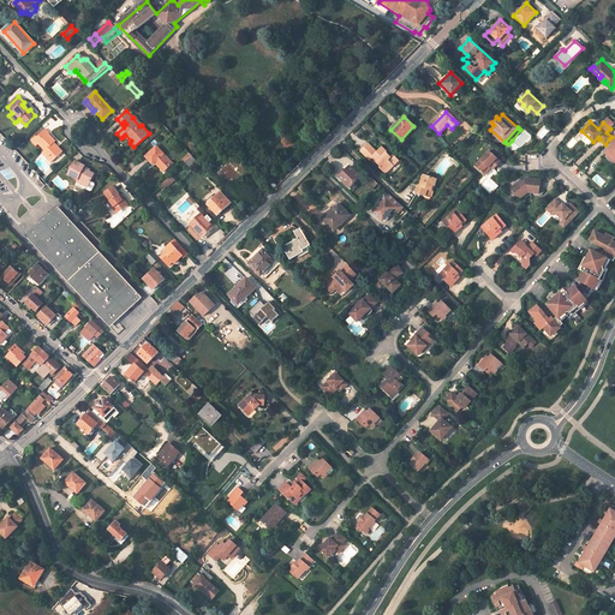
[(54,145),(55,144),(53,142),(54,141),(47,133),(47,132),(43,129),(30,139),(35,144),(37,142),(45,149),(41,153),(47,159),(49,156),(53,160),(61,151),(57,147),(55,148),(54,145)]
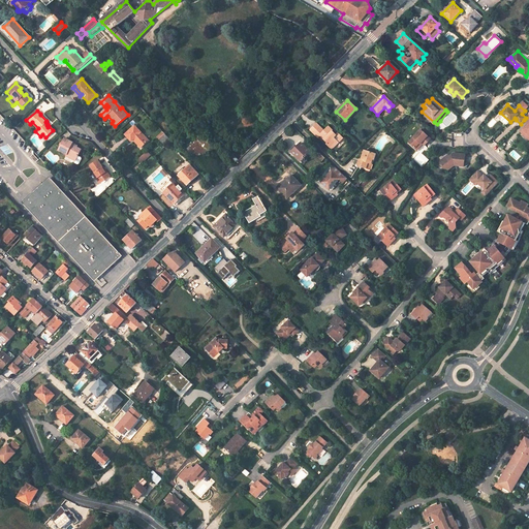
[(316,124),(310,129),(318,137),(320,135),(329,143),(327,144),(336,153),(346,142),(338,133),(335,136),(331,132),(332,131),(328,127),(323,131),(316,124)]
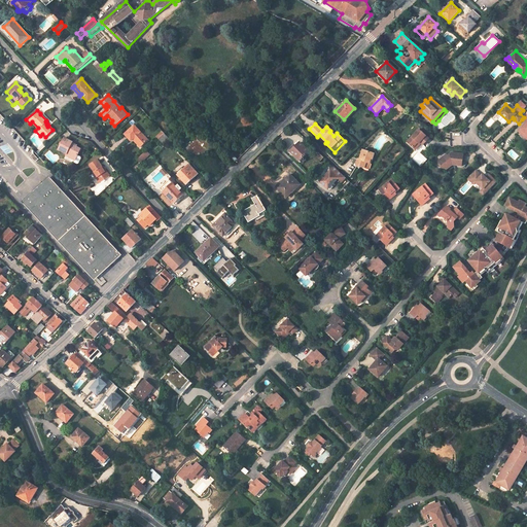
[(131,141),(133,139),(134,138),(136,140),(134,141),(140,147),(147,140),(134,126),(125,135),(131,141)]
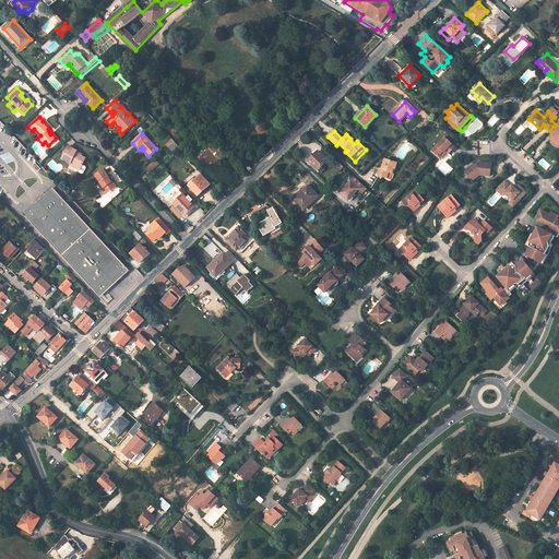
[(558,142),(552,137),(549,139),(558,147),(558,142)]
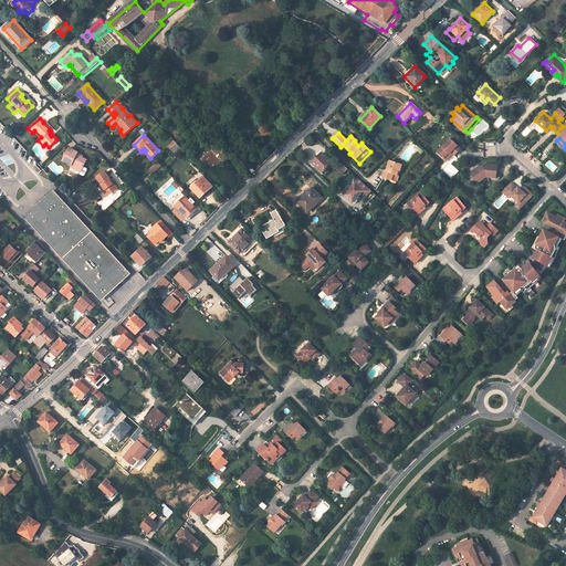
[(461,149),(450,139),(438,153),(444,159),(450,154),(451,155),(452,153),(453,154),(456,156),(461,149)]
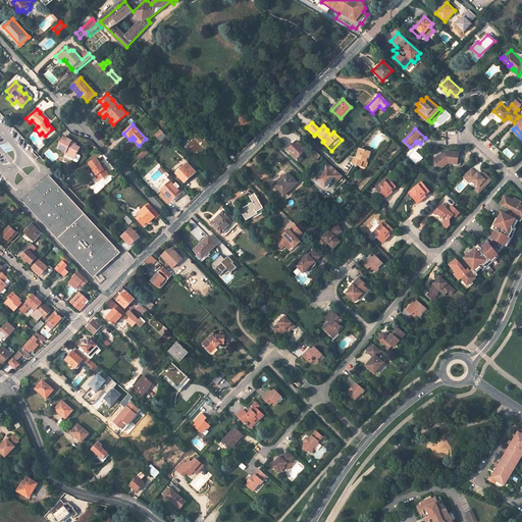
[(206,151),(212,146),(198,131),(193,136),(195,138),(196,139),(185,149),(189,153),(190,152),(194,156),(201,151),(202,153),(205,150),(206,151)]
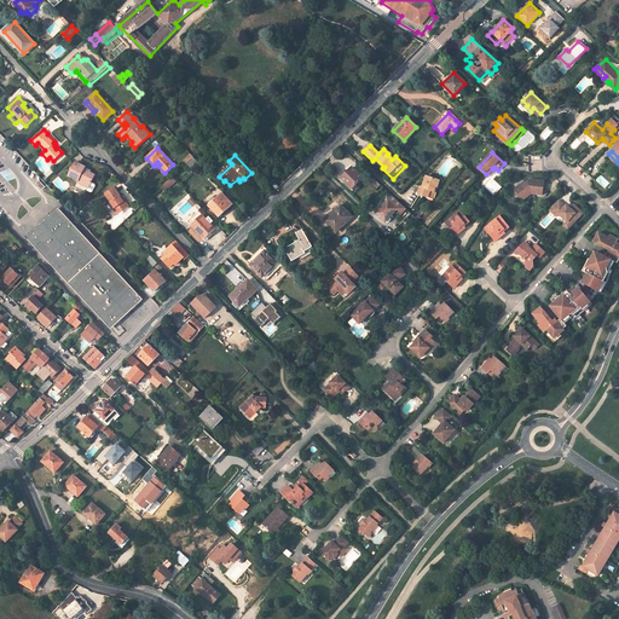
[(82,171),(85,167),(75,162),(68,177),(77,181),(77,180),(82,181),(84,186),(87,189),(94,175),(87,172),(87,173),(82,171)]
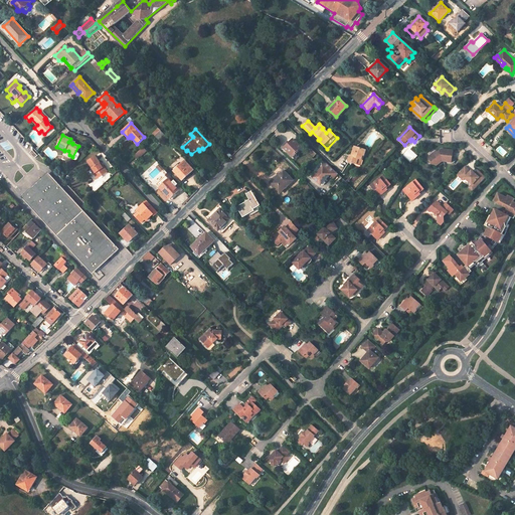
[(193,137),(192,136),(181,146),(182,147),(193,137)]
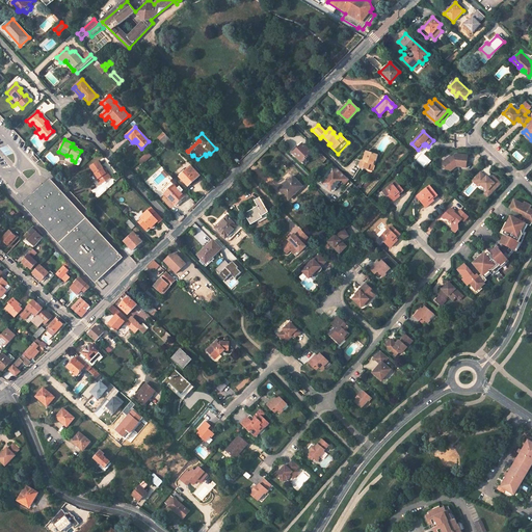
[(296,148),(292,152),(303,163),(312,154),(303,144),(298,150),(296,148)]
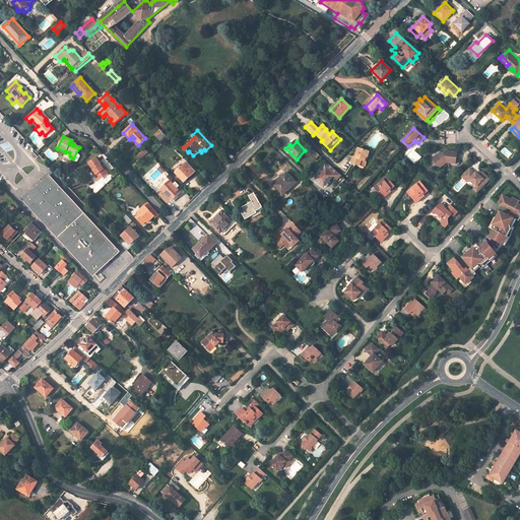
[(150,154),(144,148),(136,156),(138,159),(143,154),(146,157),(150,154)]
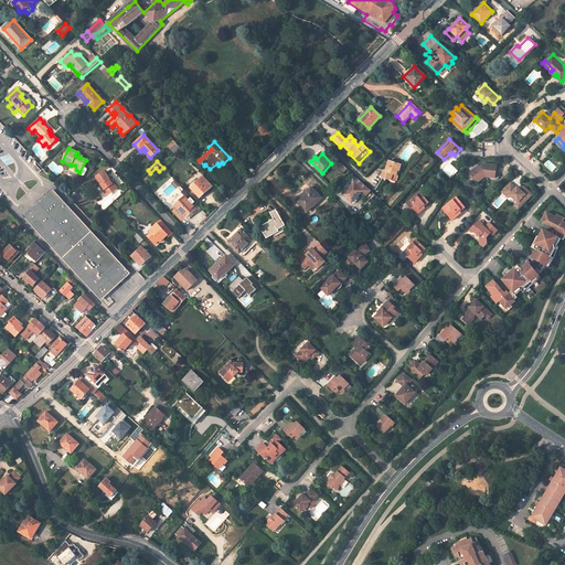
[(393,174),(395,176),(397,171),(398,171),(401,166),(388,161),(385,171),(383,170),(381,177),(391,180),(393,174)]
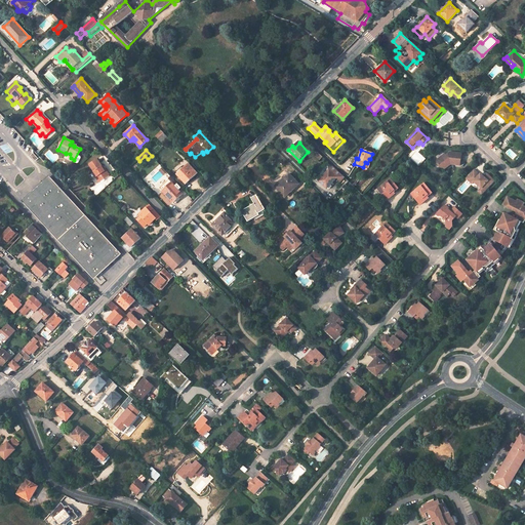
[(316,151),(313,154),(320,160),(323,157),(316,151)]
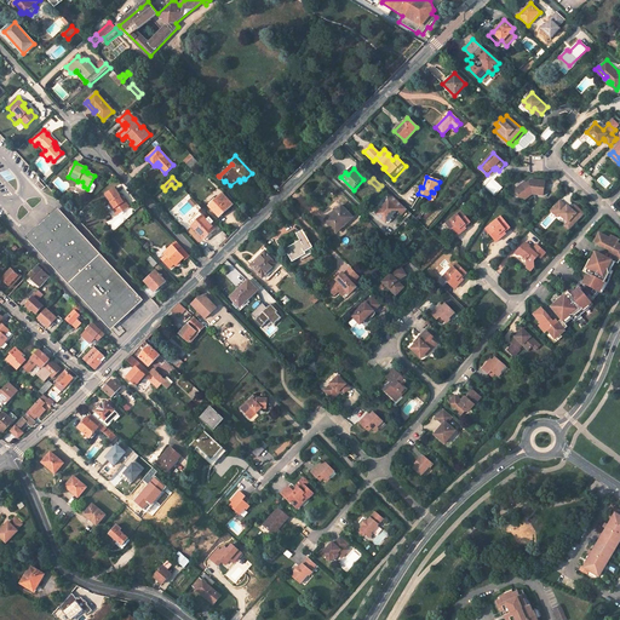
[(532,194),(543,195),(545,182),(532,179),(526,184),(524,182),(514,190),(518,197),(523,199),(523,197),(530,193),(532,194)]
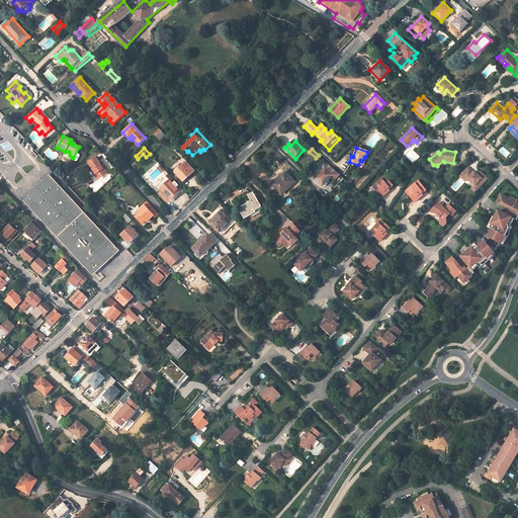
[(95,175),(98,179),(108,173),(104,168),(103,169),(100,166),(101,165),(96,158),(89,163),(93,170),(96,174),(95,175)]
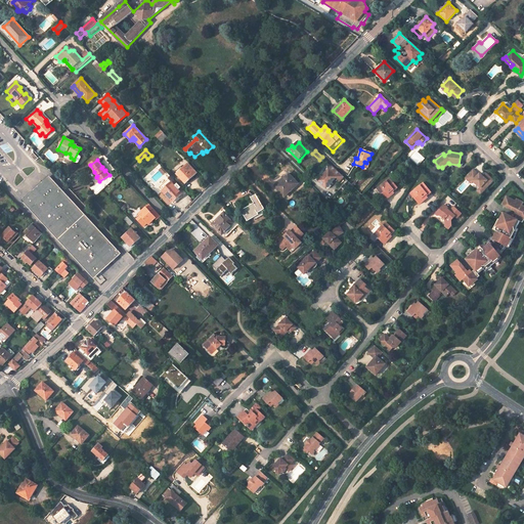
[(197,175),(187,166),(177,175),(185,184),(197,175)]
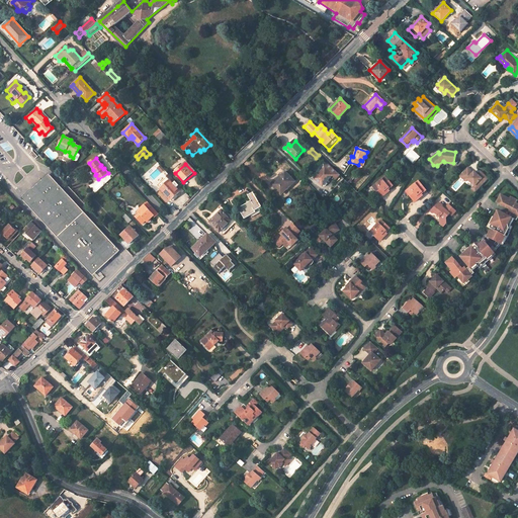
[(332,175),(335,171),(327,164),(319,173),(320,174),(315,179),(322,186),(322,185),(325,182),(332,175)]
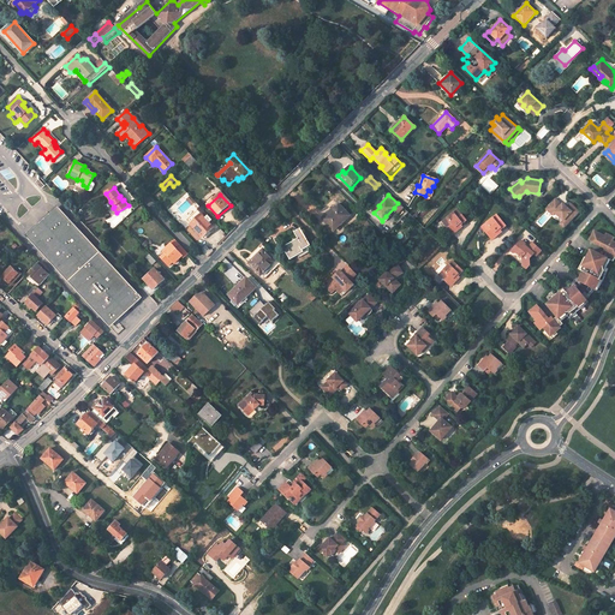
[(195,202),(190,196),(185,199),(191,206),(195,202)]
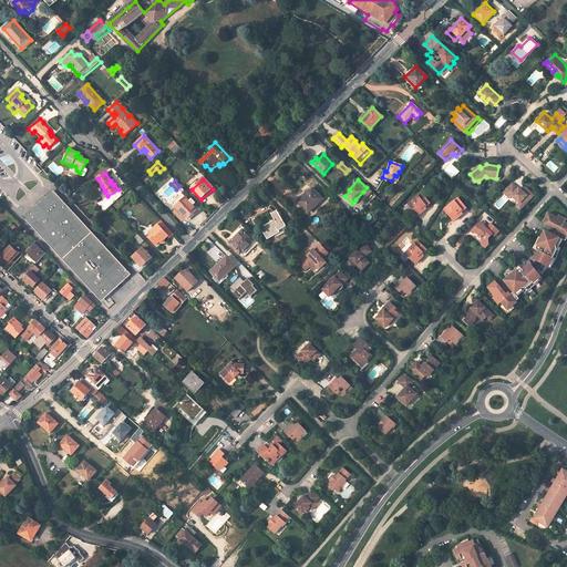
[(519,204),(523,207),(534,195),(528,191),(525,194),(524,193),(519,188),(518,189),(512,184),(504,193),(508,197),(511,197),(512,196),(519,204)]
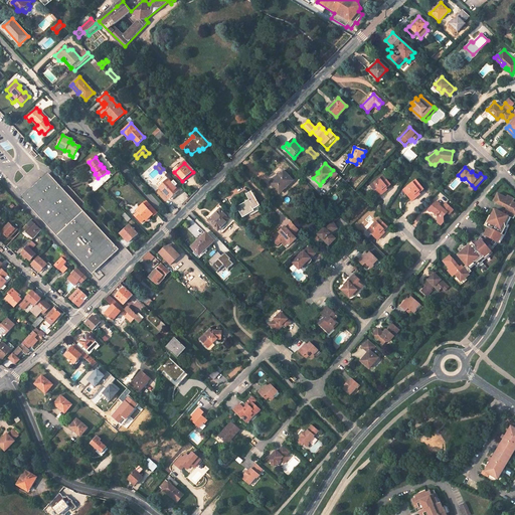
[(293,181),(284,171),(270,184),(279,194),(293,181)]
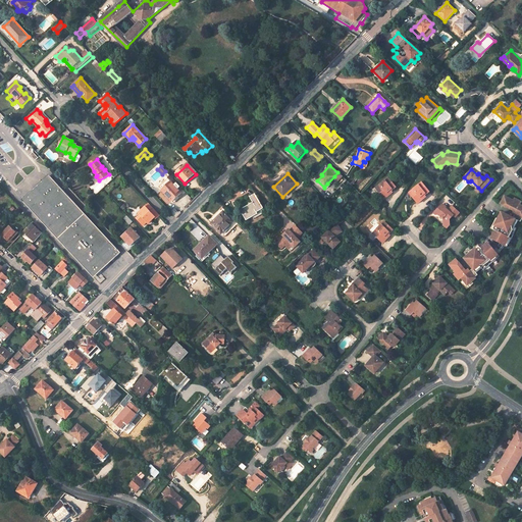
[(22,200),(92,275),(118,251),(49,175),(22,200)]
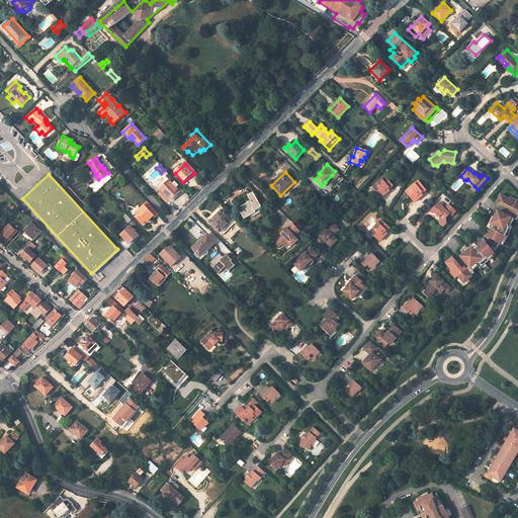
[(393,186),(384,176),(371,186),(378,195),(383,192),(384,194),(389,191),(387,189),(393,186)]
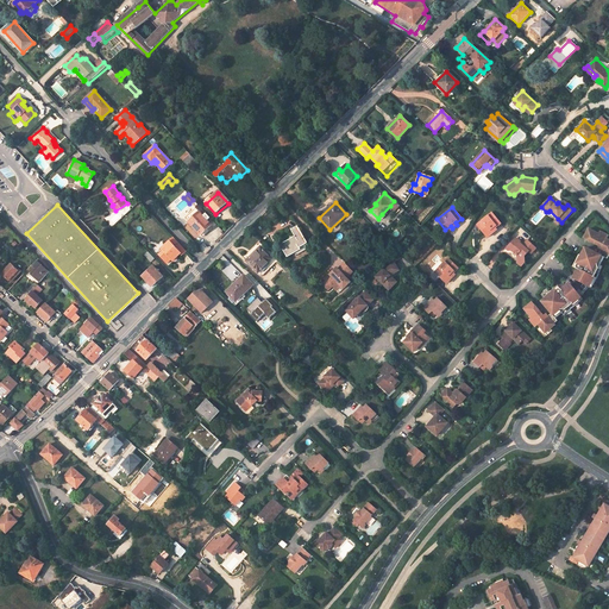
[(198,211),(196,209),(186,220),(201,237),(212,226),(205,218),(207,215),(200,208),(198,211)]
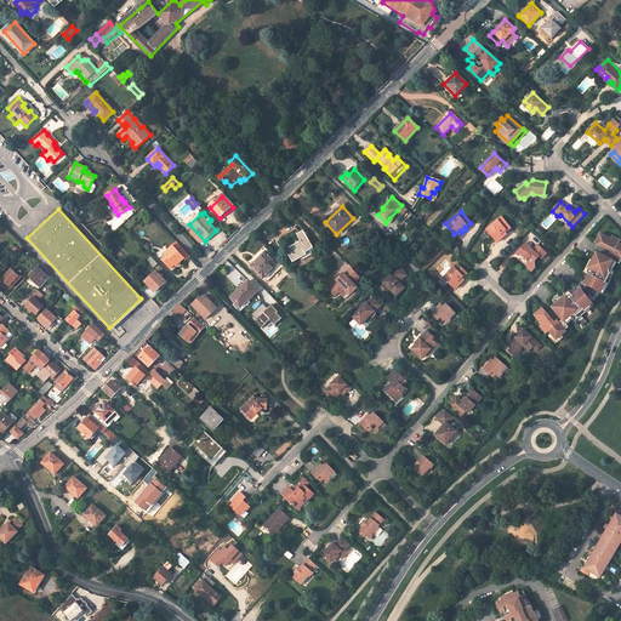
[(501,217),(485,229),(495,240),(500,237),(501,239),(506,234),(505,233),(511,228),(501,217)]
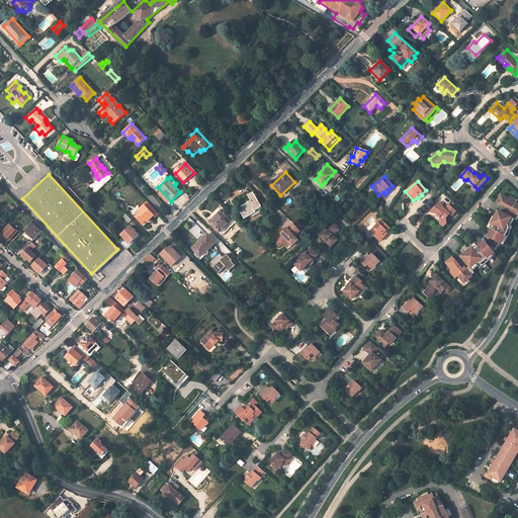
[(238,207),(244,219),(255,212),(254,210),(261,206),(252,191),(247,194),(251,200),(238,207)]
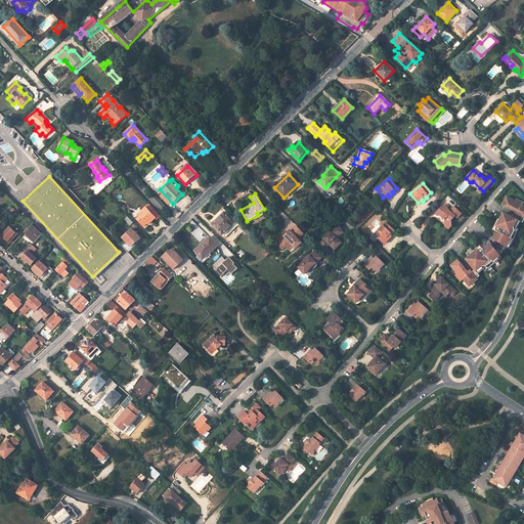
[(522,207),(522,206),(515,203),(507,198),(504,204),(509,207),(508,208),(516,212),(518,214),(522,207)]
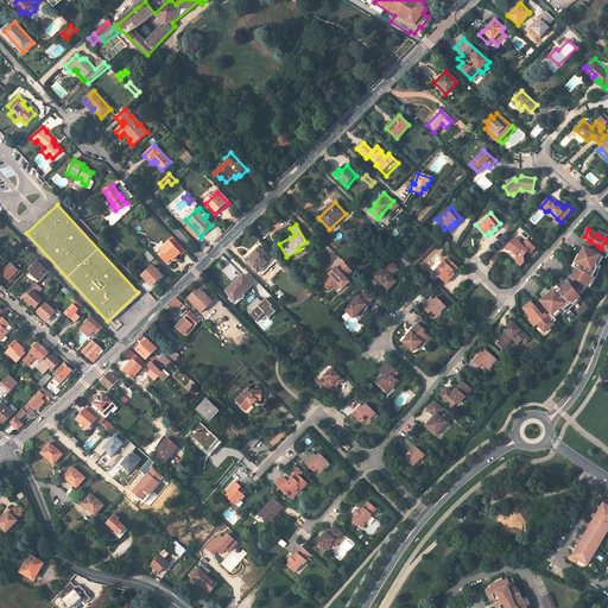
[(185,251),(173,236),(172,236),(164,245),(165,247),(168,248),(160,255),(169,264),(172,259),(175,257),(176,257),(179,253),(181,255),(185,251)]
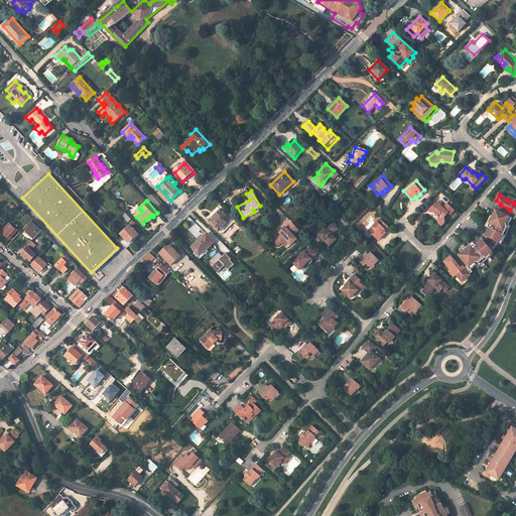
[(438,203),(435,203),(428,211),(430,213),(433,213),(437,217),(437,224),(441,227),(444,223),(444,218),(447,214),(449,216),(454,211),(446,205),(442,209),(439,206),(440,205),(438,203)]
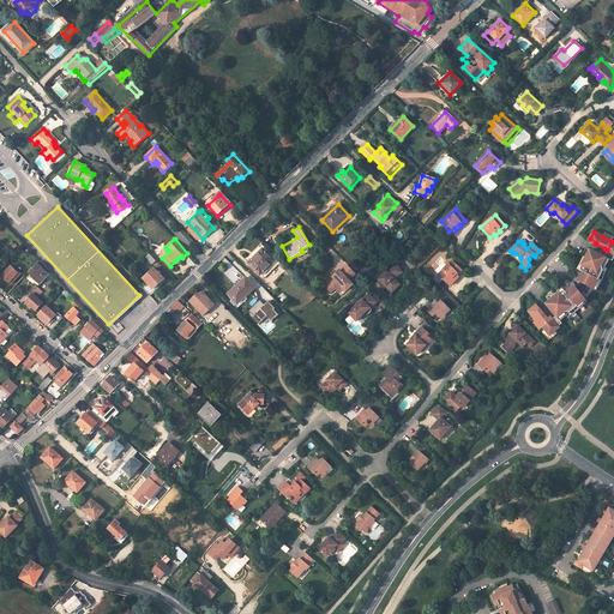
[(609,260),(612,263),(613,258),(613,242),(612,242),(607,251),(606,253),(603,258),(609,260)]
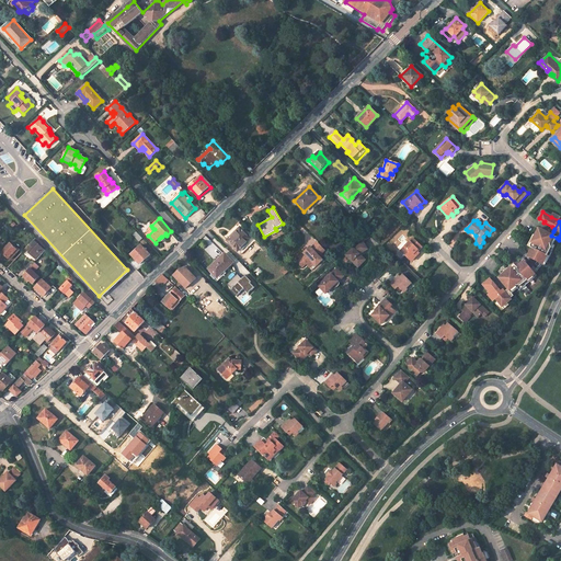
[(237,251),(250,239),(239,227),(226,240),(237,251)]
